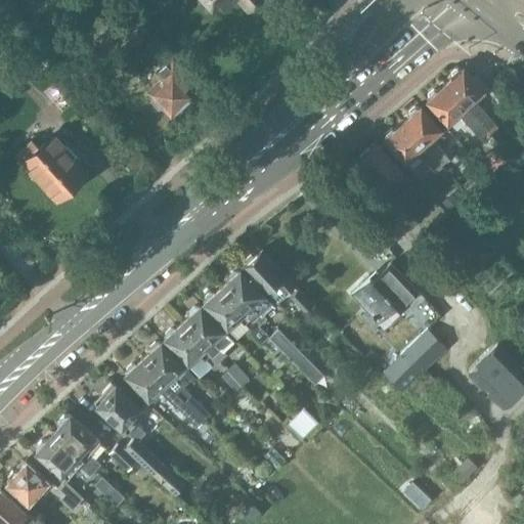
[(203,0),(217,15),(234,0),(237,0),(248,12),(261,0),(203,0)]
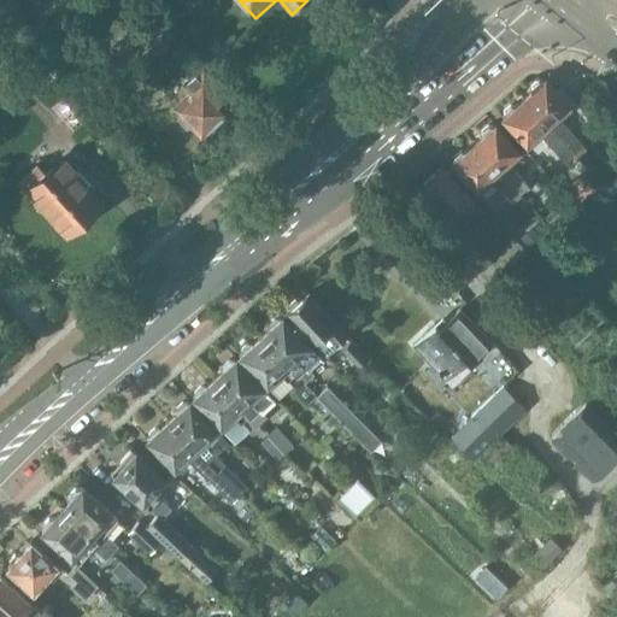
[(23,72),(34,84),(43,75),(33,63),(23,72)]
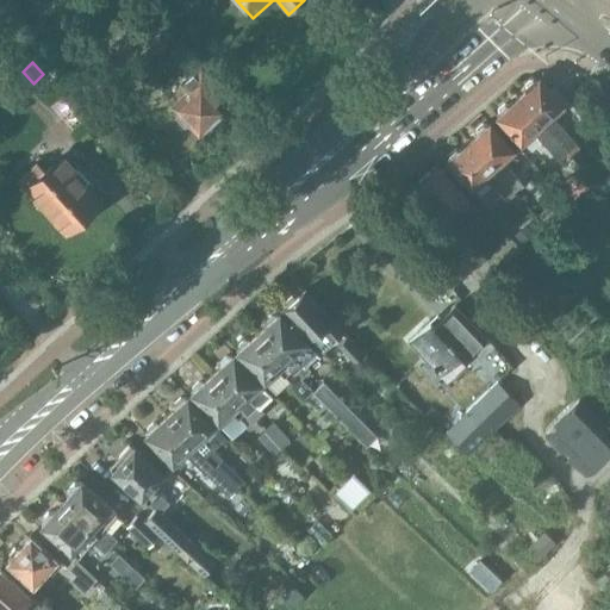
[(188,123),(198,134),(226,109),(216,98),(225,89),(200,62),(180,81),(187,89),(170,105),(178,113),(175,116),(184,126),(188,123)]
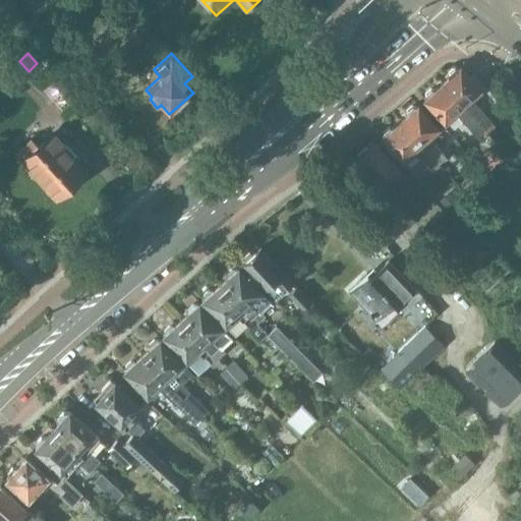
[(448,76),(442,82),(483,128),(491,122),(473,101),(483,93),(460,66),(458,68),(454,67),(449,72),(448,76)]
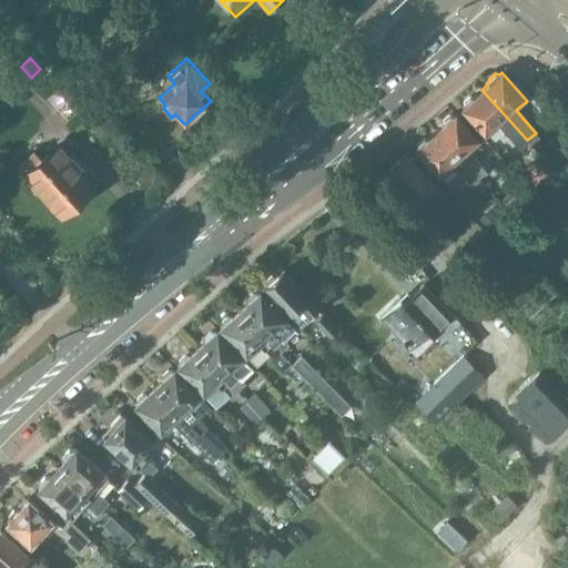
[(527,140),(482,90),(474,98),(470,97),(464,103),(464,107),(462,108),(486,137),(499,125),(518,148),(527,140)]
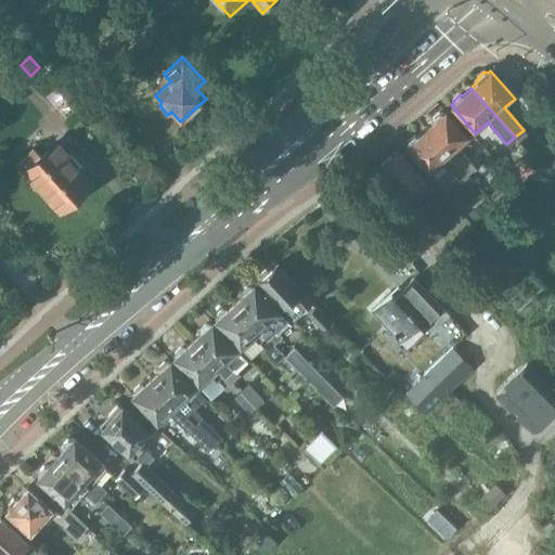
[(433,123),(426,128),(461,167),(469,176),(476,169),(459,150),(470,139),(446,112),(443,114),(440,113),(433,118),(433,123)]
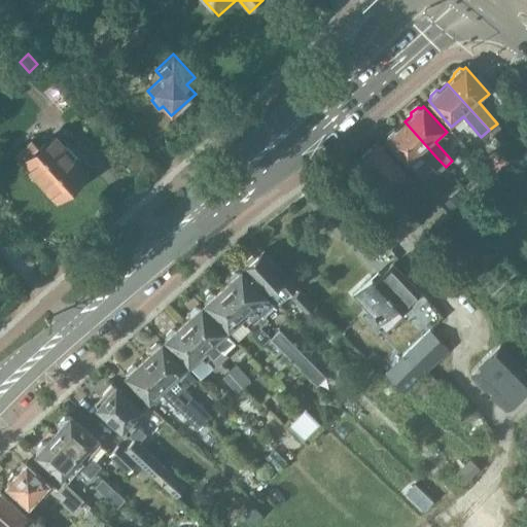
[(388,137),(386,139),(410,165),(420,155),(429,166),(437,159),(405,121),(396,129),(393,129),(387,134),(388,137)]
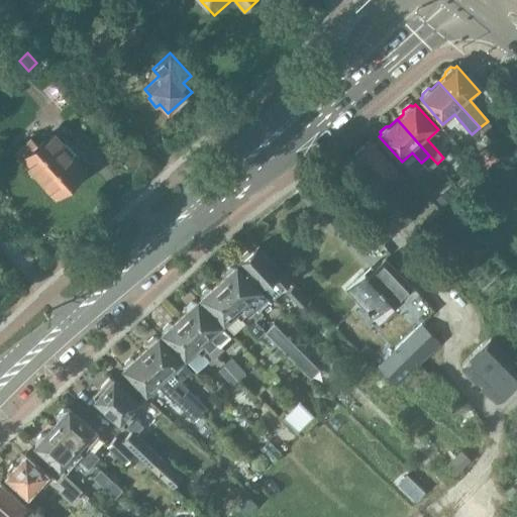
[(18,152),(56,195),(84,170),(71,156),(75,151),(65,140),(61,143),(52,133),(37,146),(32,140),(18,152)]
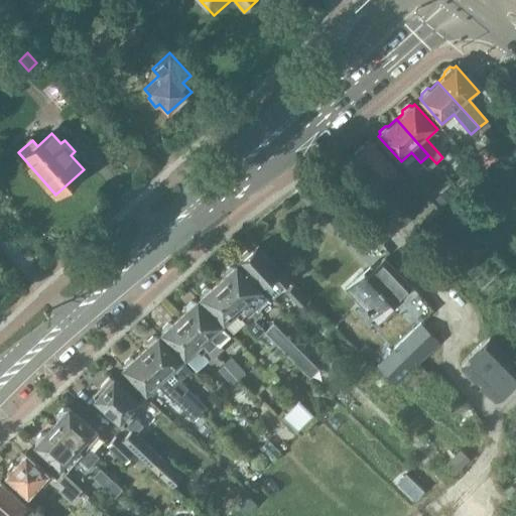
[(354,159),(378,185),(388,176),(395,183),(402,176),(396,169),(372,143),(365,149),(362,148),(355,155),(356,157),(354,159)]
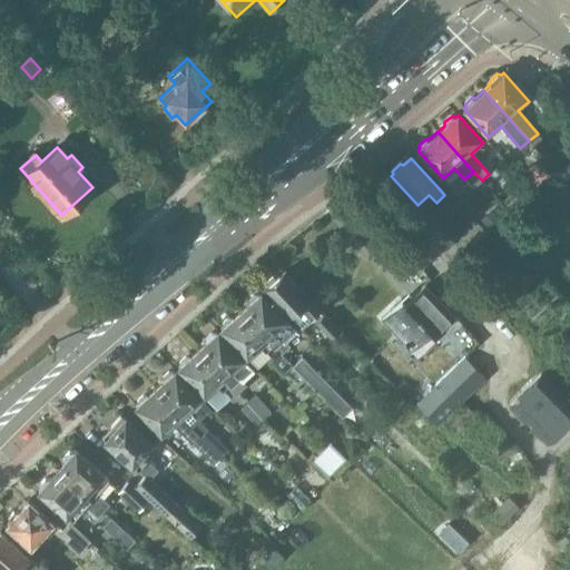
[(544,161),(536,170),(547,180),(554,172),(544,161)]
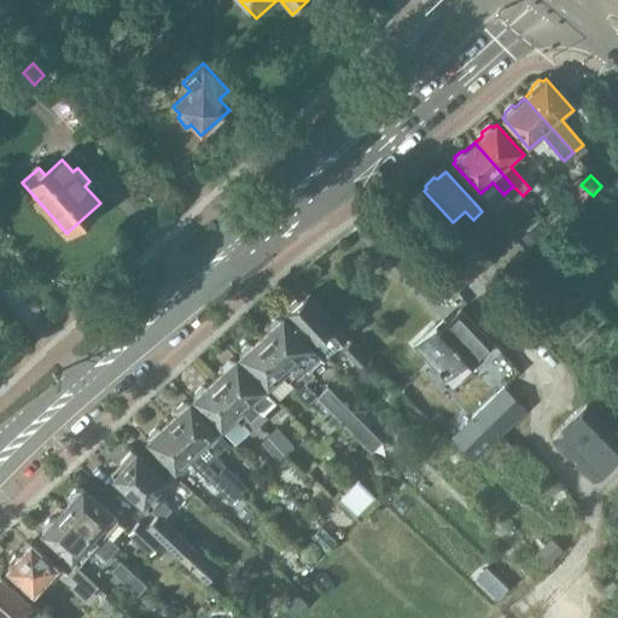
[(513,186),(503,194),(513,204),(523,196),(513,186)]
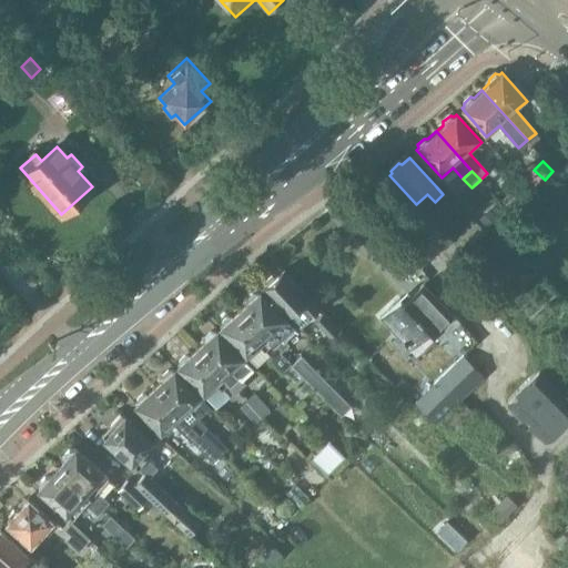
[(498,219),(490,210),(480,220),(488,227),(498,219)]
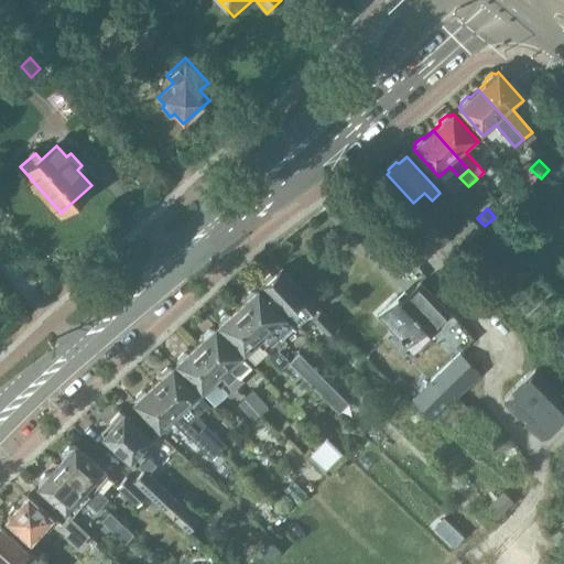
[(473,220),(452,240),(461,250),(481,230),(473,220)]
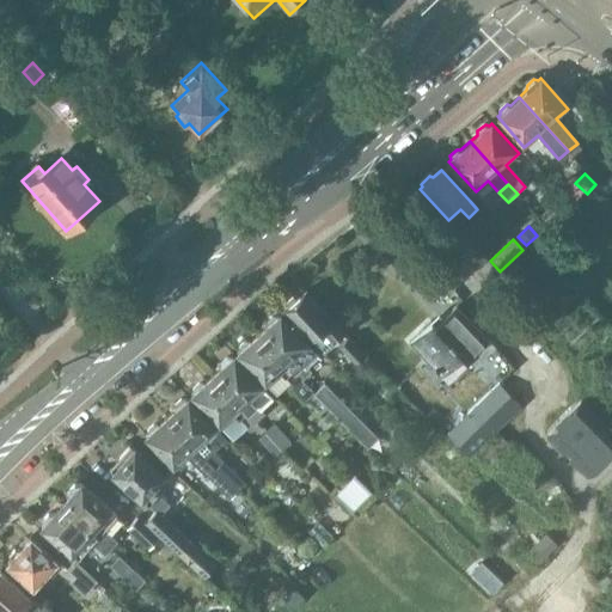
[(286,308),(283,311),(312,341),(316,344),(325,336),(334,344),(346,334),(305,291),(295,299),(294,297),(285,306),(286,308)]
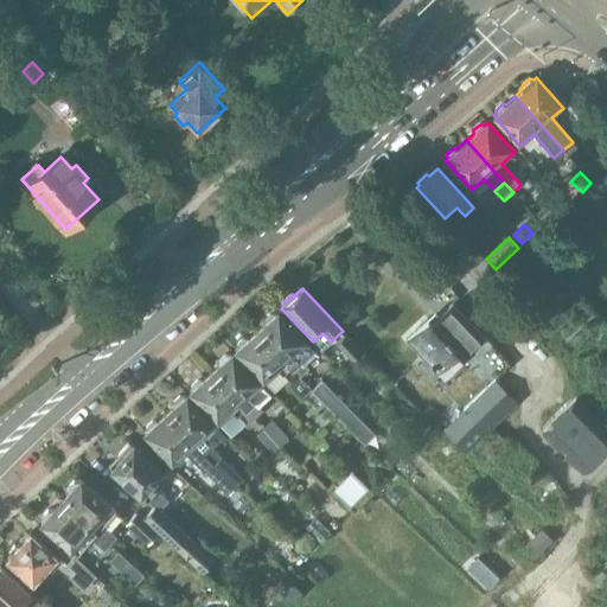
[(464,360),(485,339),(453,305),(432,324),(427,320),(406,342),(439,376),(459,357),(464,360)]
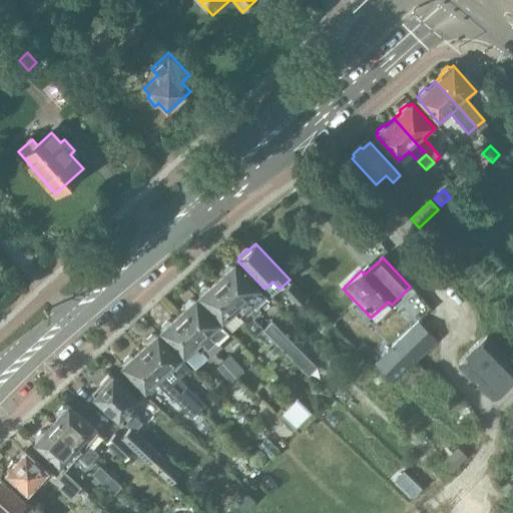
[(224,273),(217,279),(252,318),(260,312),(257,309),(268,299),(234,263),(232,265),(229,265),(224,269),(224,273)]
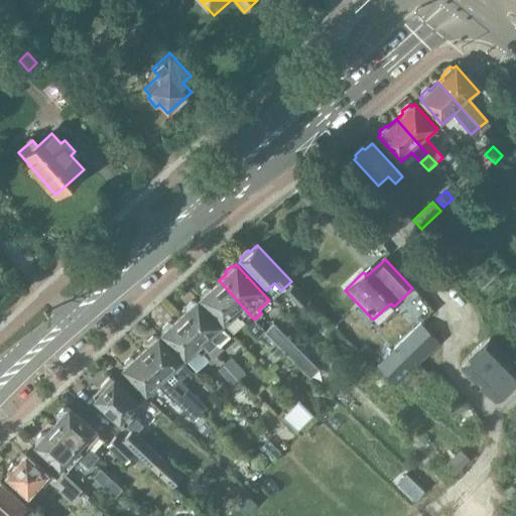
[(254,319),(219,280),(211,287),(208,287),(203,291),(203,295),(201,296),(233,333),(244,324),(247,327),(257,338),(258,337),(264,331),(262,329),(254,319)]
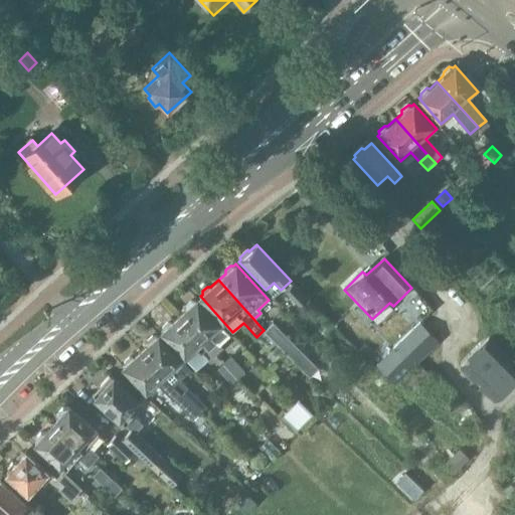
[(286,292),(299,306),(304,301),(291,287),(286,292)]
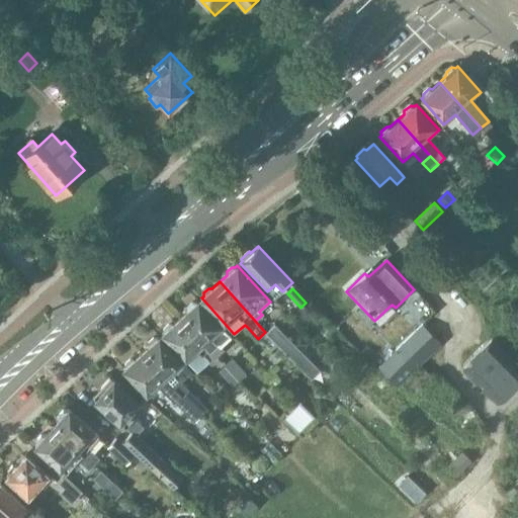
[(187,310),(180,317),(217,356),(224,350),(221,347),(231,337),(198,300),(196,303),(192,303),(187,307),(187,310)]
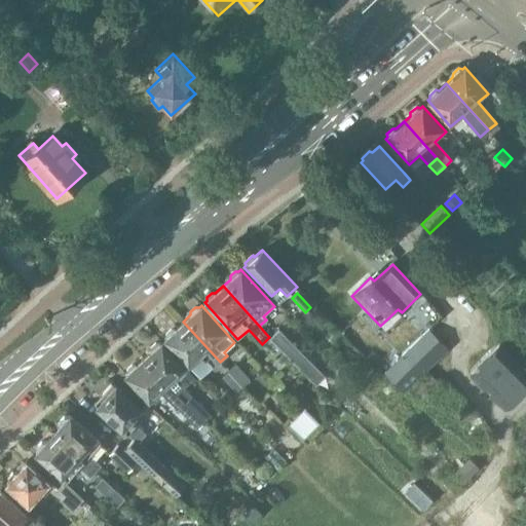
[(497,341),(525,369),(525,315),(508,336),(504,333),(497,341)]
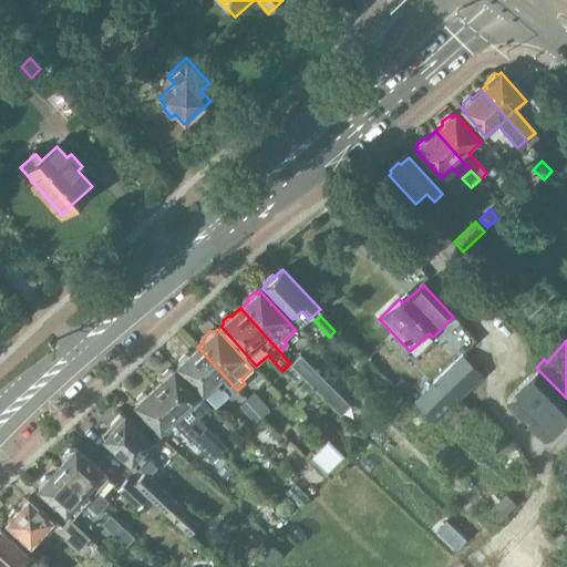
[(228,398),(237,390),(197,347),(189,354),(185,354),(179,359),(179,362),(177,364),(214,404),(225,394),(228,398)]
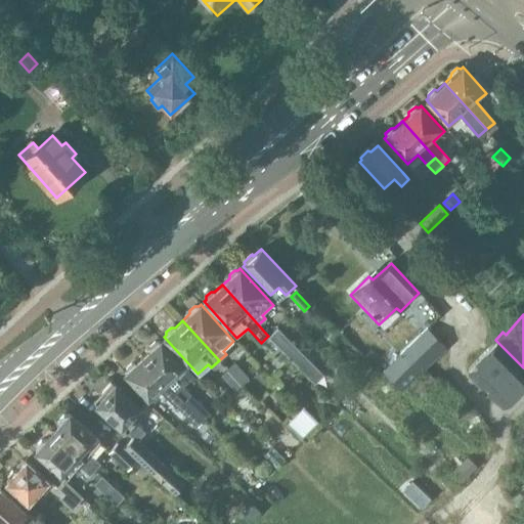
[(275,325),(266,334),(268,336),(280,348),(308,377),(316,367),(275,325)]
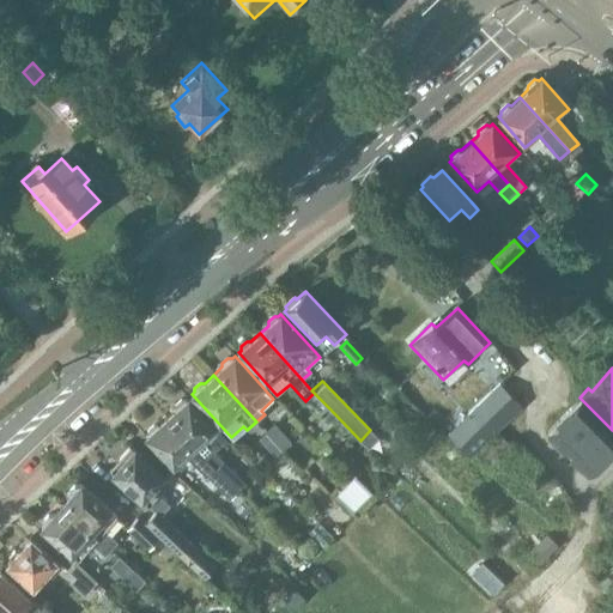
[(501,384),(448,435),(472,459),(522,407),(501,384)]
